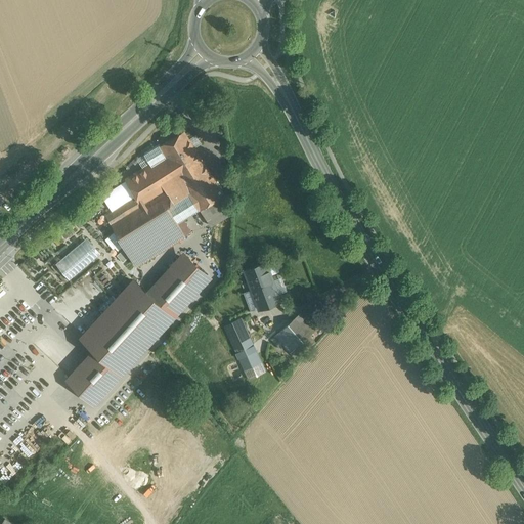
[(189,138),(184,131),(160,145),(160,146),(167,157),(177,173),(202,159),(194,146),(189,138)]
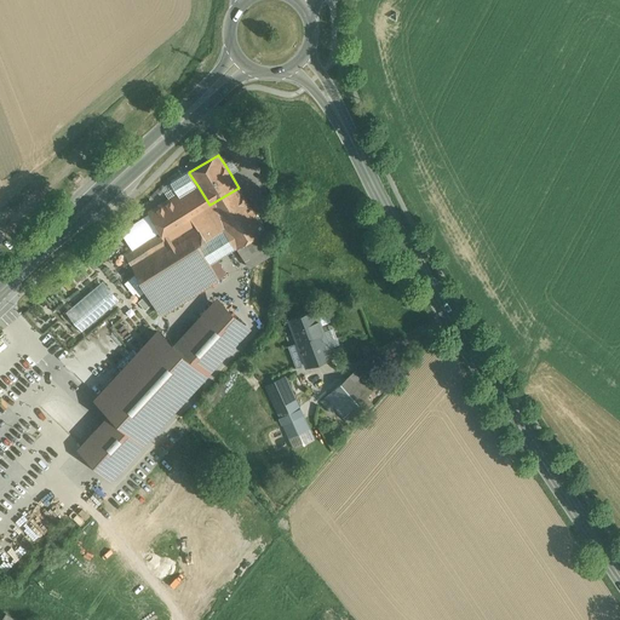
[(231,158),(224,164),(230,173),(237,167),(231,158)]
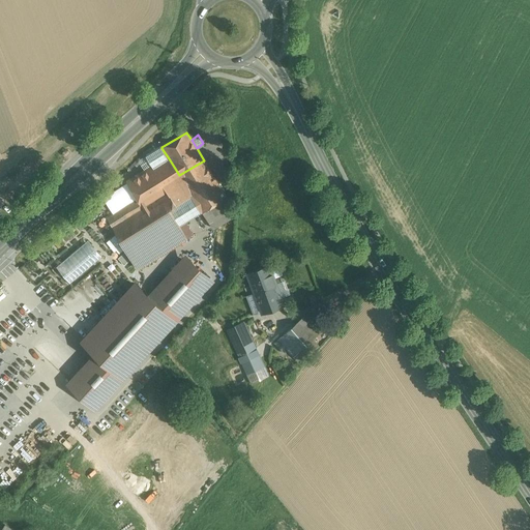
[(162,146),(146,155),(150,163),(153,167),(153,168),(169,158),(162,148),(162,147),(162,146)]
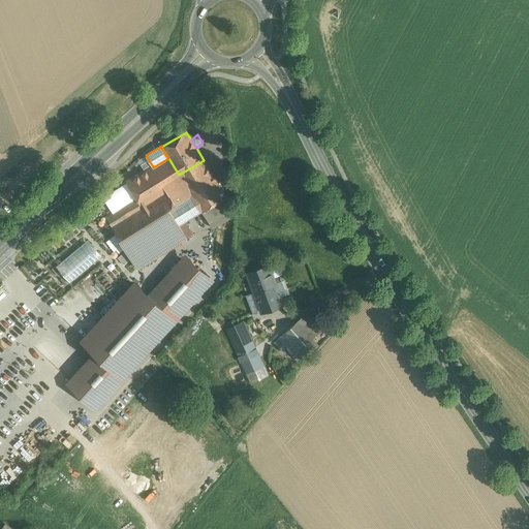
[(143,167),(150,162),(146,155),(138,160),(143,167)]
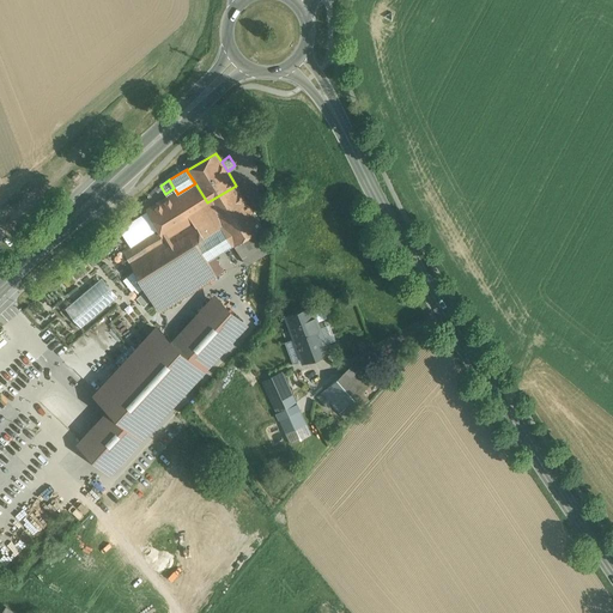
[(195,183),(177,194),(204,237),(222,226),(207,202),(195,183)]
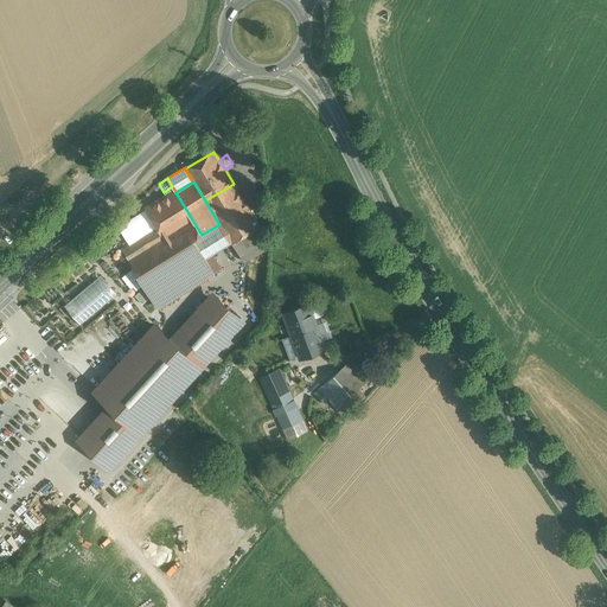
[(232,242),(260,225),(234,184),(205,200),(219,224),(230,241),(231,243),(232,242)]
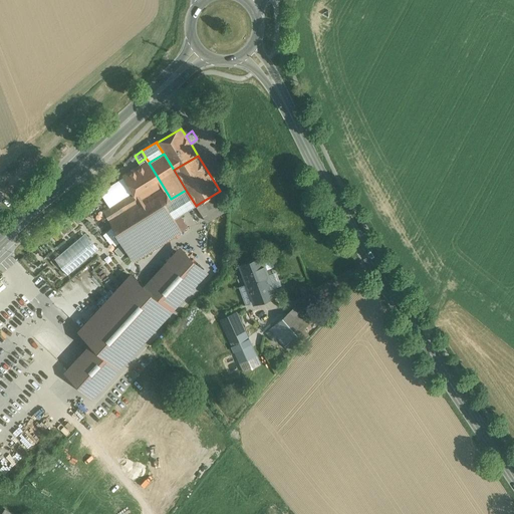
[(149,163),(149,162),(124,177),(135,193),(124,199),(110,207),(103,211),(111,225),(116,233),(117,232),(165,203),(171,199),(149,163)]
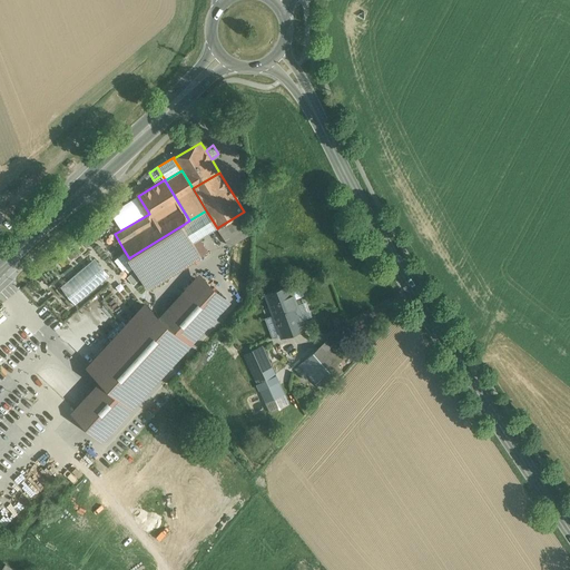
[(110,212),(123,229),(138,220),(126,202),(110,212)]
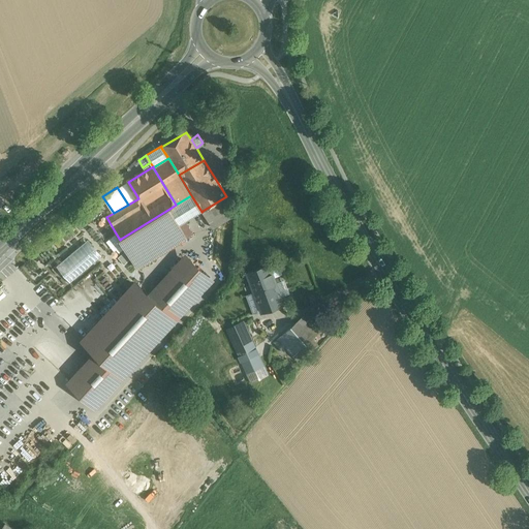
[(169,209),(179,223),(200,210),(191,195),(176,205),(169,209)]
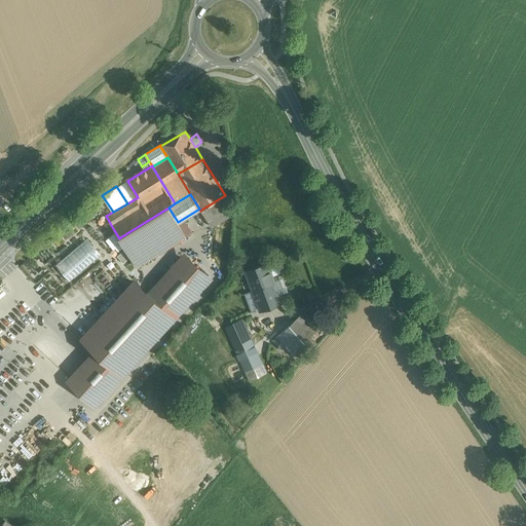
[(225,195),(201,210),(212,227),(234,214),(225,195)]
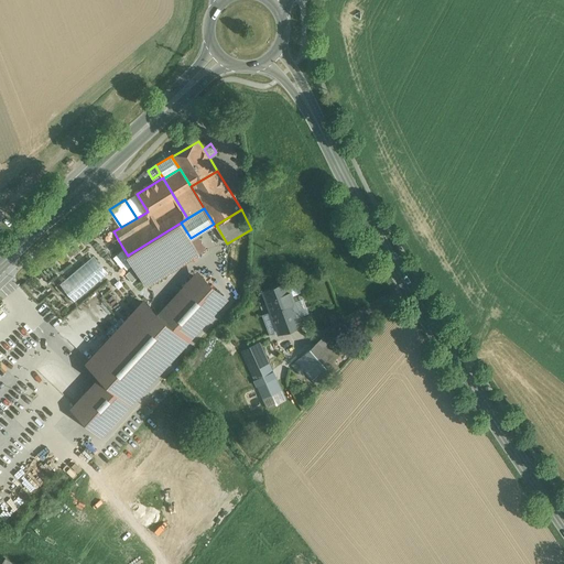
[(181,223),(129,255),(148,286),(199,253),(191,238),(181,223)]
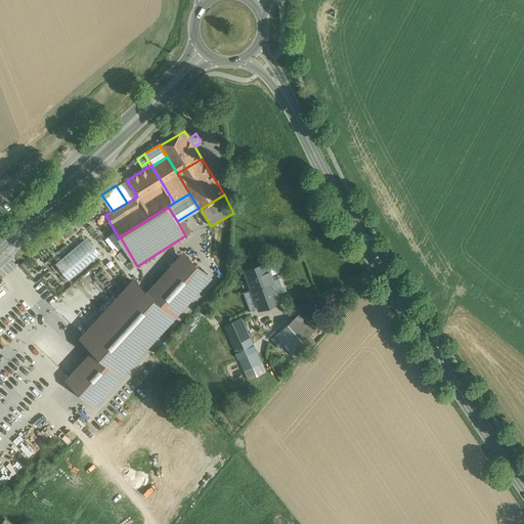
[(108,233),(114,229),(105,215),(99,219),(108,233)]
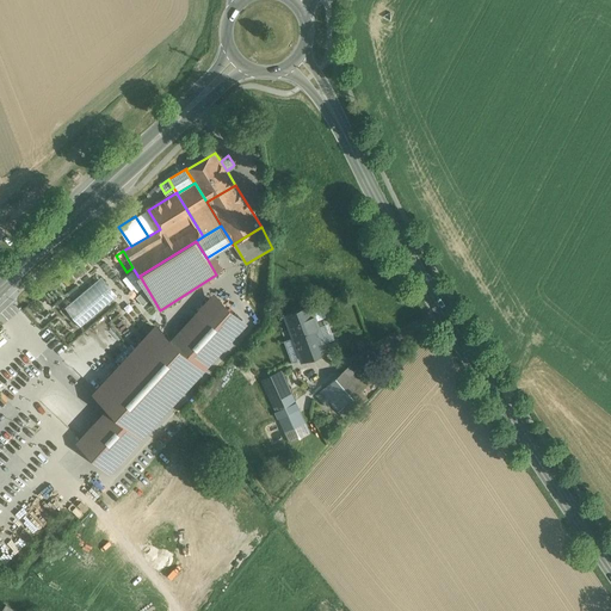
[(76,265),(69,271),(78,281),(88,271),(87,269),(91,266),(86,260),(79,267),(76,265)]
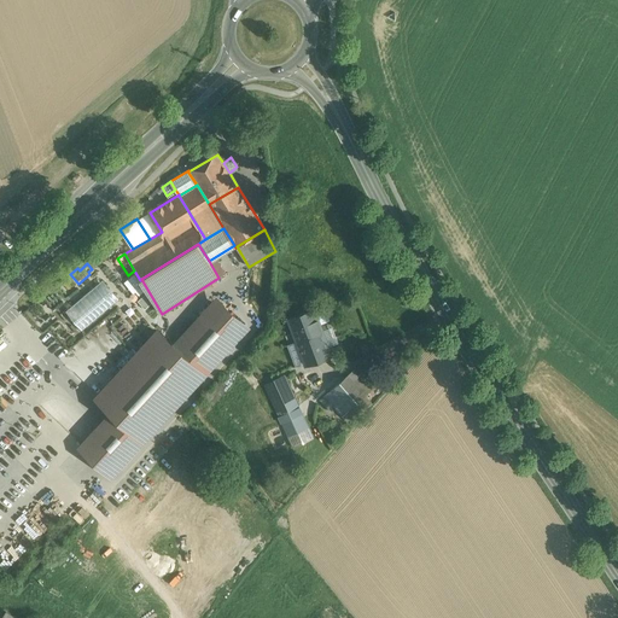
[(79,290),(91,307),(115,290),(103,273),(79,290)]
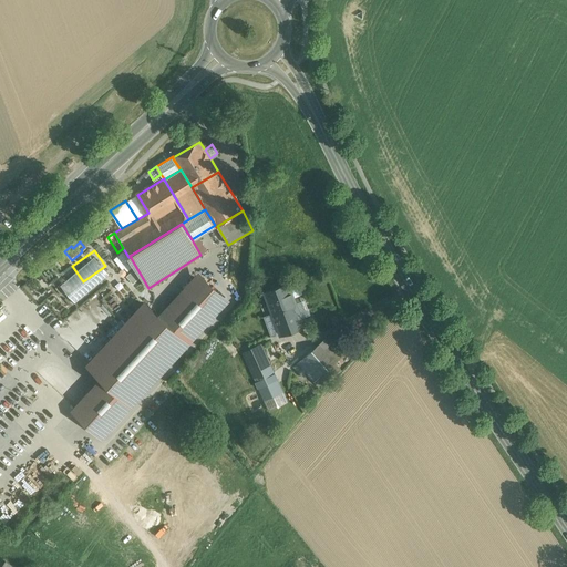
[(196,278),(161,318),(145,303),(90,364),(105,378),(78,406),(104,432),(223,302),(196,278)]
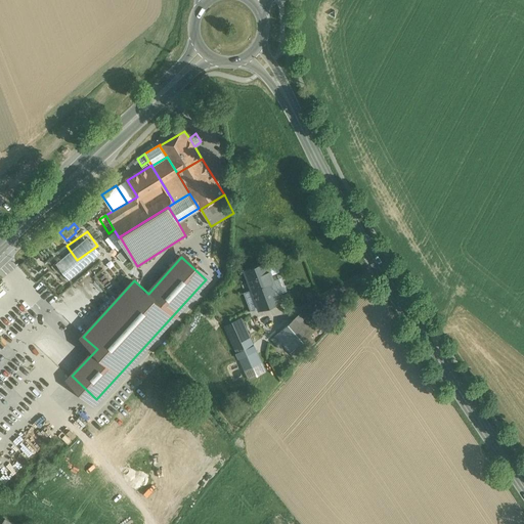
[(266,262),(245,270),(252,289),(273,280),(266,262)]
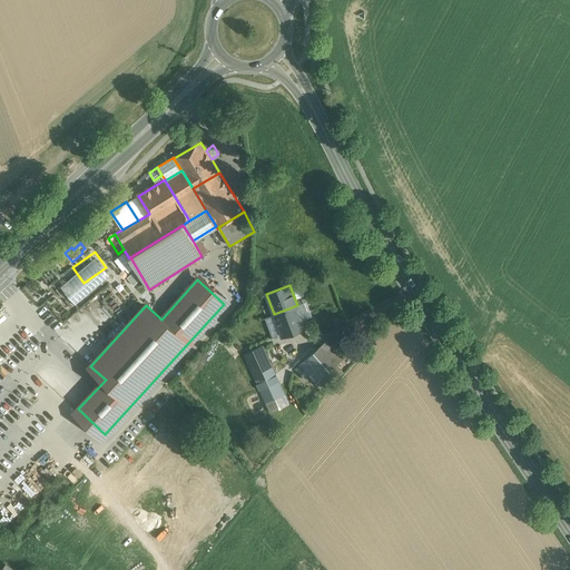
[(297,305),(274,314),(282,336),(306,327),(297,305)]
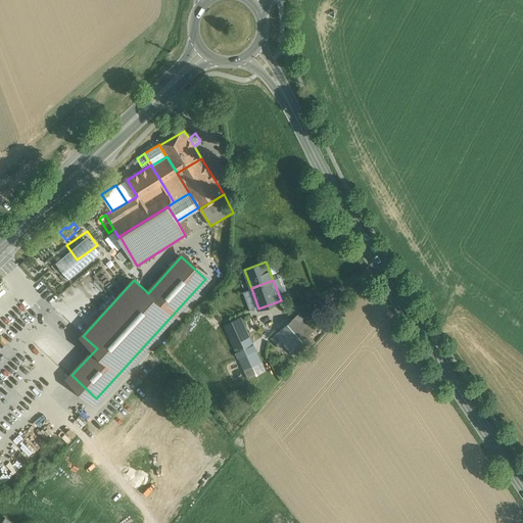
[(300,313),(295,317),(299,323),(304,319),(300,313)]
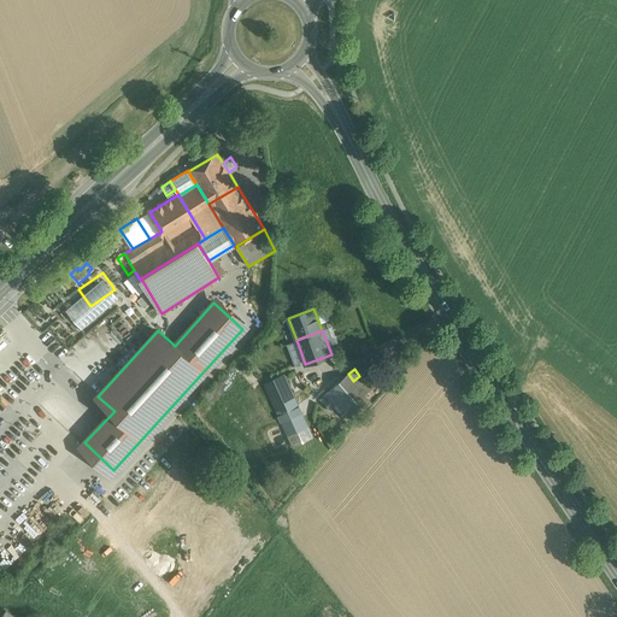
[(312,380),(311,371),(300,372),(303,382),(312,380)]
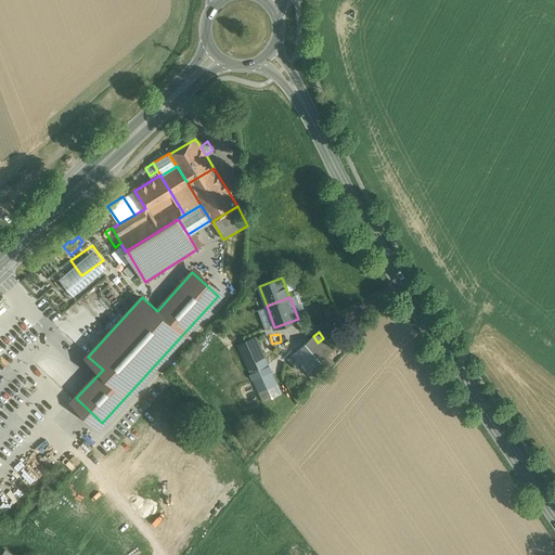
[(281,392),(256,336),(237,345),(262,401),(281,392)]
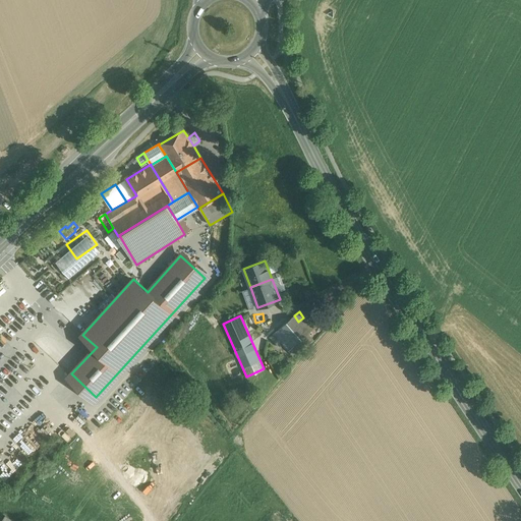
[(298,322),(294,315),(280,327),(281,328),(295,344),(296,344),(308,333),(298,322)]
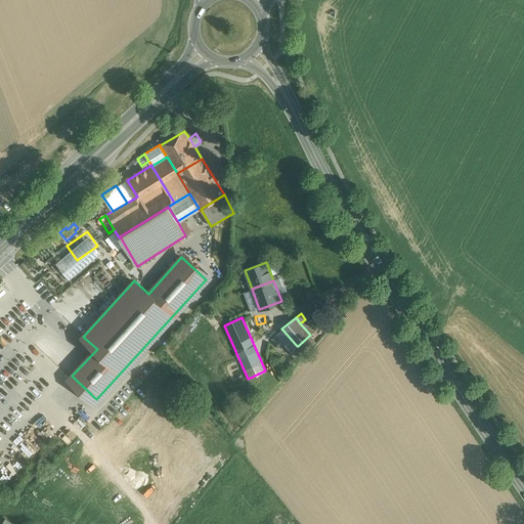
[(315,331),(305,319),(300,323),(310,335),(315,331)]
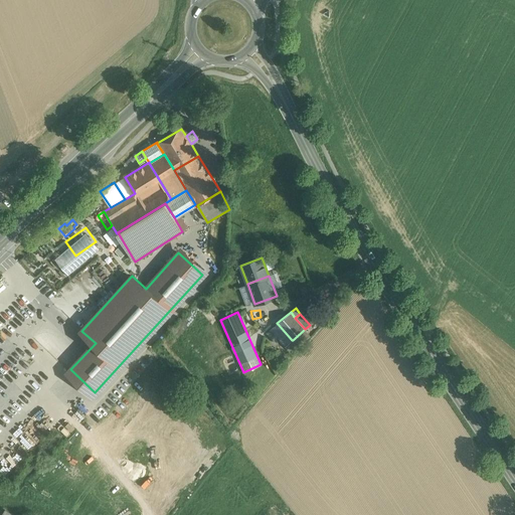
[(292,340),(278,324),(272,329),(279,337),(286,345),(292,340)]
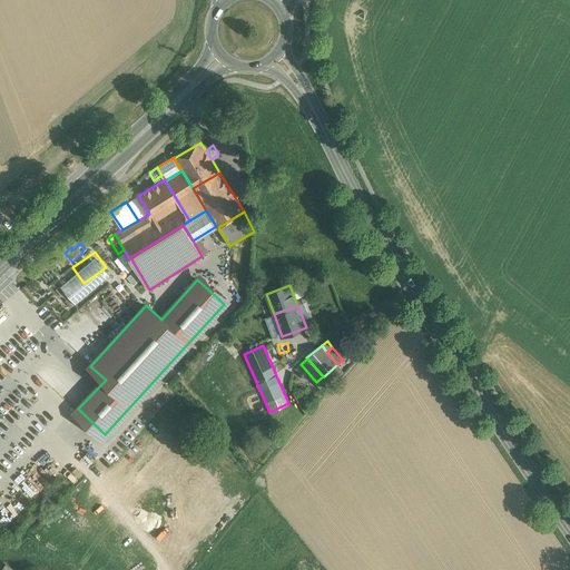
[(301,363),(295,367),(303,377),(308,373),(301,364),(301,363)]
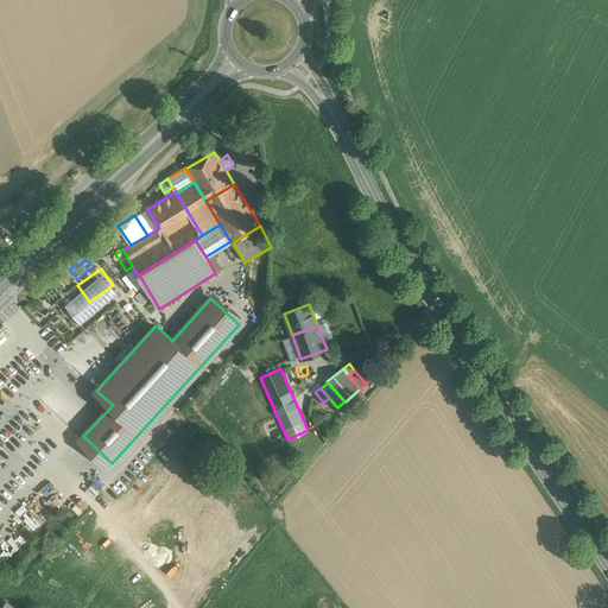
[(360,388),(346,401),(350,407),(365,394),(360,388)]
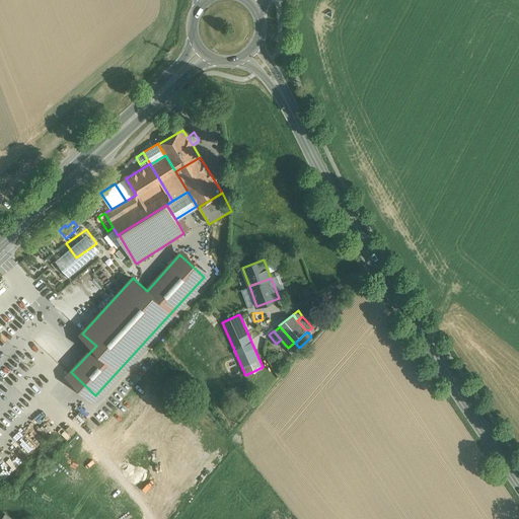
[(61,349),(56,353),(69,367),(74,363),(61,349)]
